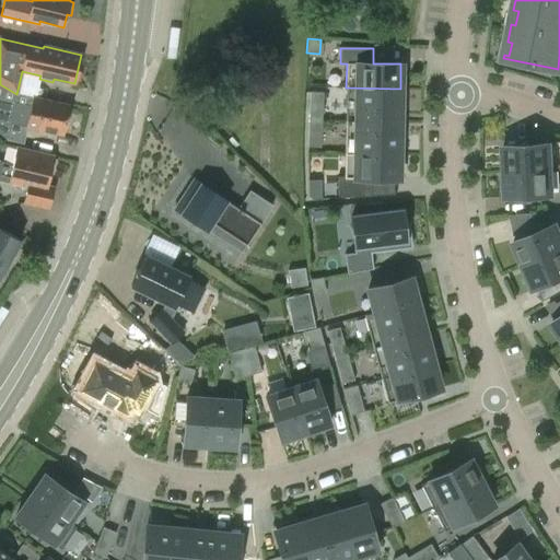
[(346,88),(346,120),(399,121),(400,89),(346,88)]
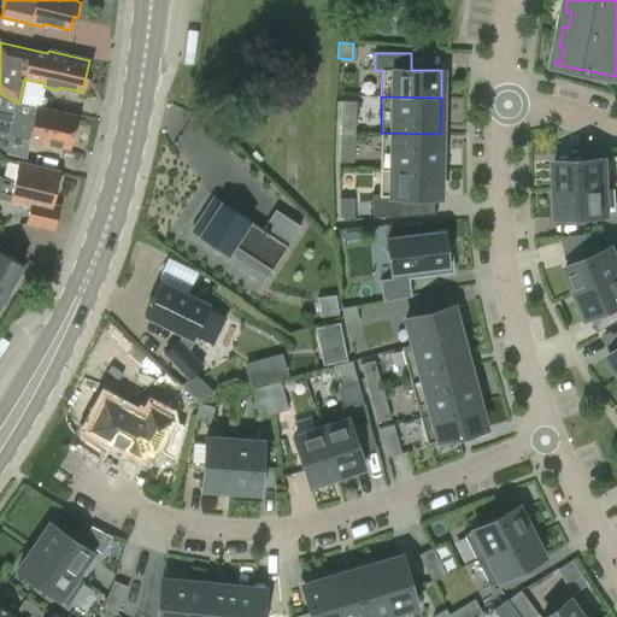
[(341,116),(356,117),(356,101),(341,101),(341,116)]
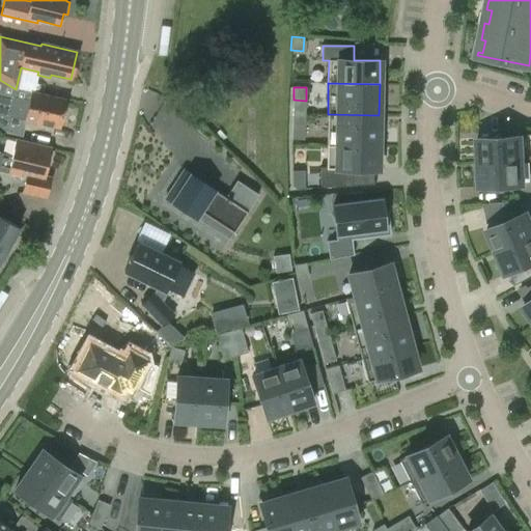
[(0,127),(5,132),(8,116),(26,120),(26,123),(38,127),(39,123),(59,128),(61,117),(64,118),(67,105),(64,104),(65,101),(30,92),(28,101),(0,93),(0,127)]
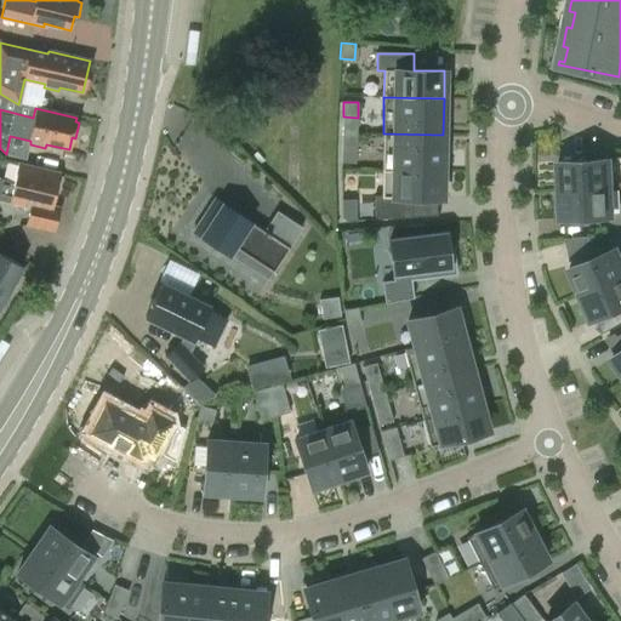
[(342,132),(357,132),(358,118),(343,117),(342,132)]
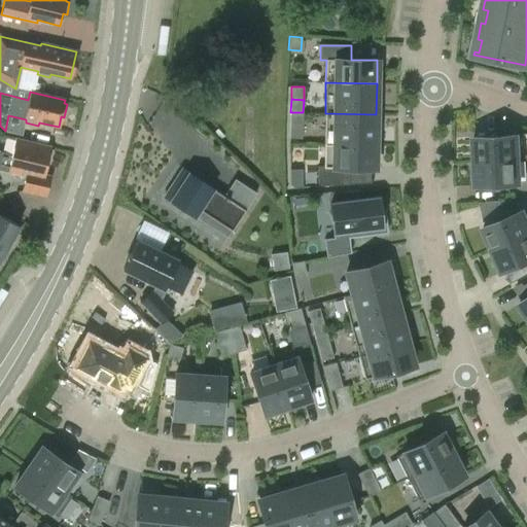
[(290,125),(303,126),(303,112),(290,112),(290,125)]
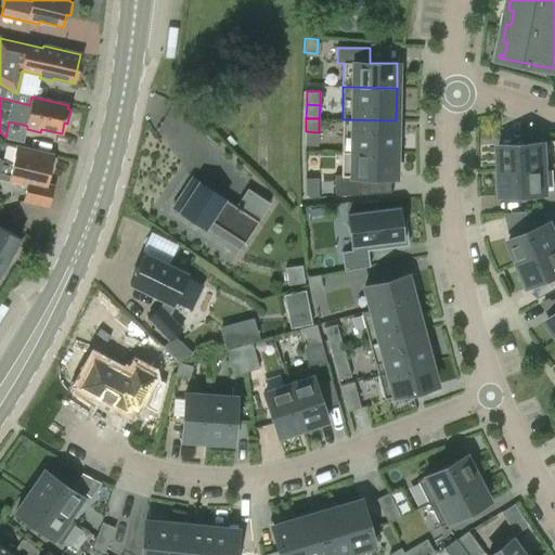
[(396,153),(396,120),(343,119),(341,153),(352,153),(352,152),(396,153)]
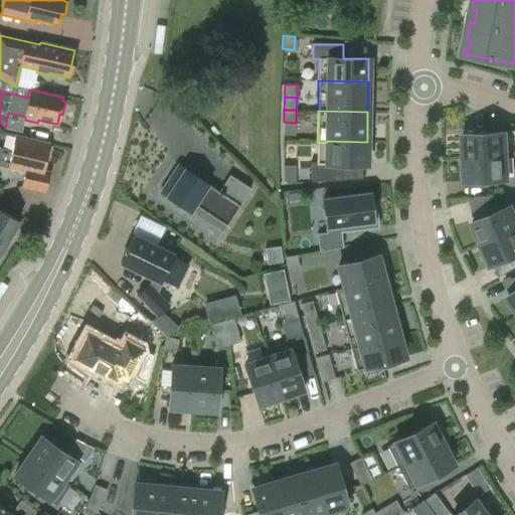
[(296,123),(284,122),(283,135),(295,135),(296,123)]
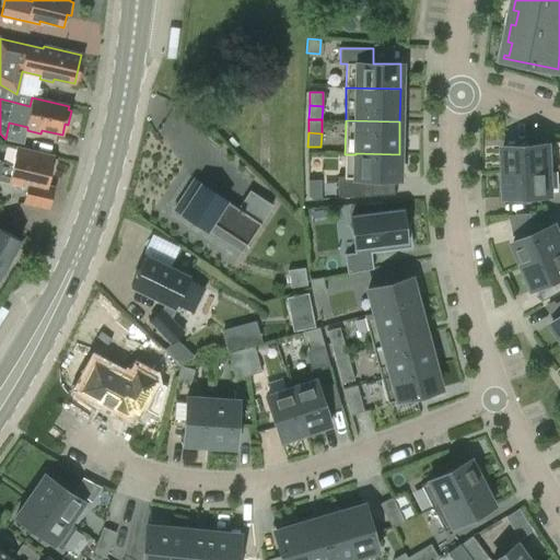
[(504,172),(551,168),(550,142),(503,146),(504,172)]
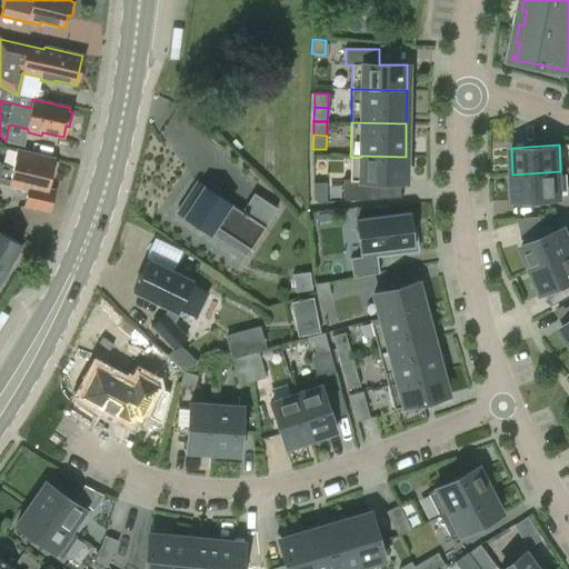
[(26,195),(23,206),(49,212),(53,190),(47,189),(50,177),(53,178),(57,162),(53,162),(55,159),(18,150),(13,168),(0,165),(0,181),(22,187),(21,193),(26,195)]
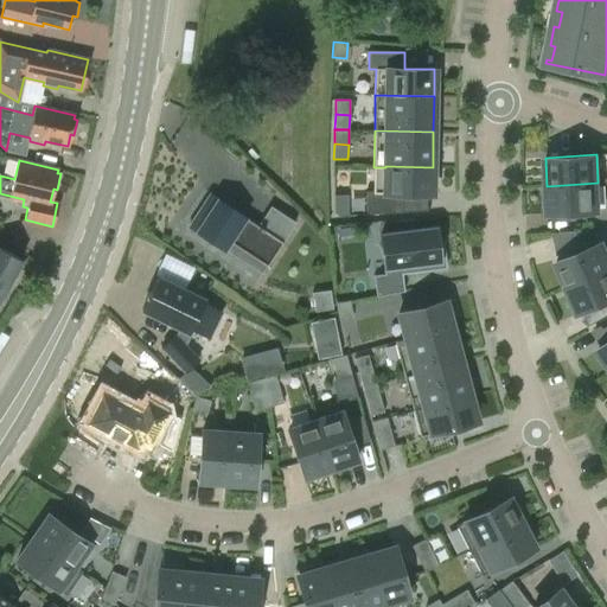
[(403,212),(403,193),(432,195),(433,167),(385,166),(385,167),(374,167),(374,191),(365,191),(365,215),(403,212)]
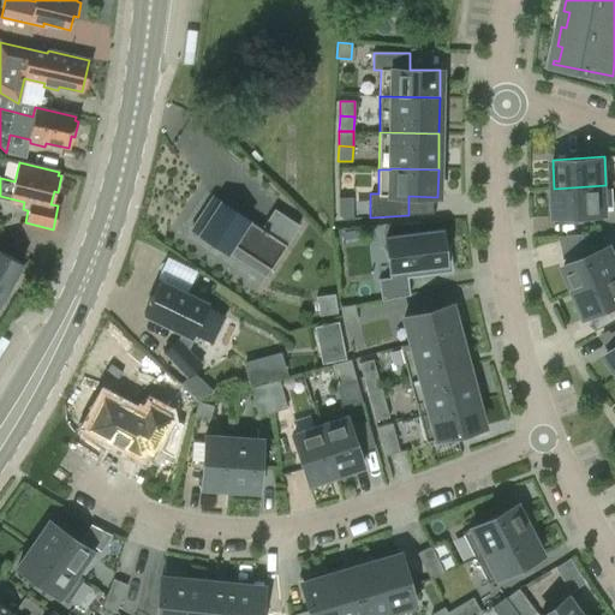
[(607,214),(605,185),(554,189),(555,216),(607,214)]
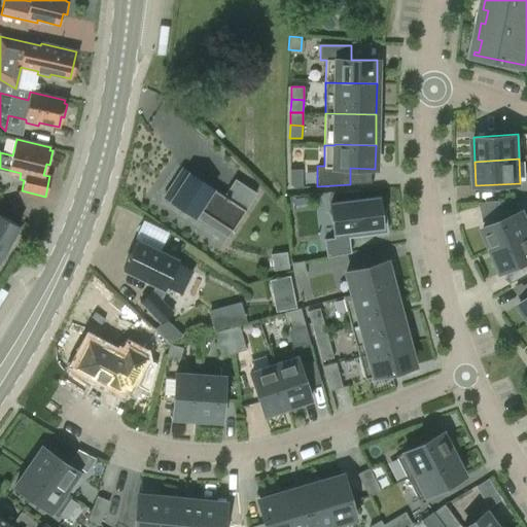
[(290,169),(290,185),(294,187),(303,187),(303,169),(290,169)]
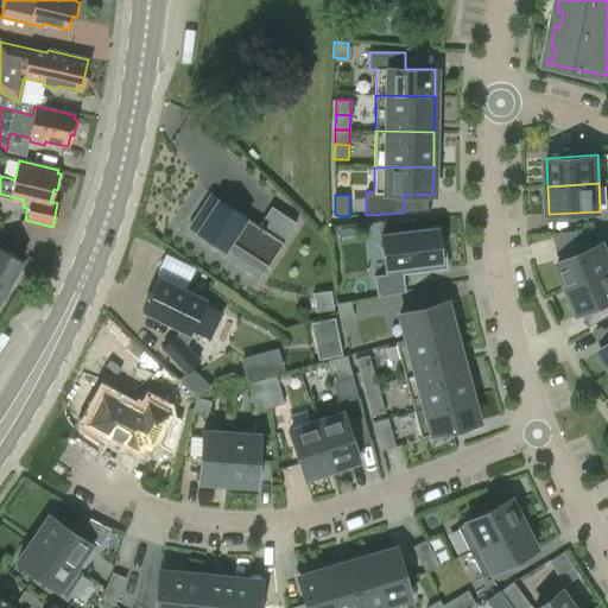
[(267,268),(296,223),(271,208),(258,228),(209,196),(189,228),(225,251),(229,244),(267,268)]
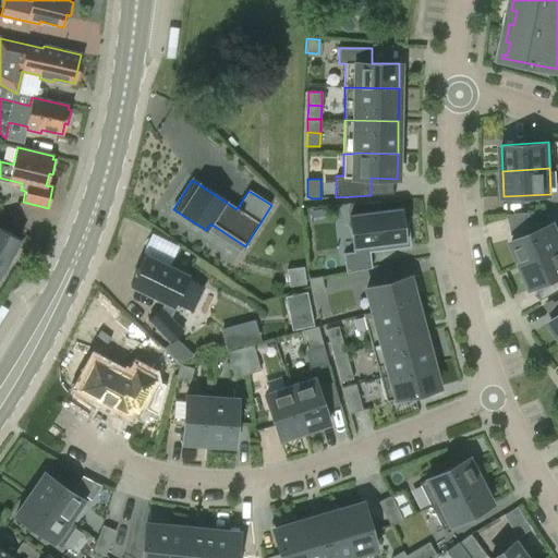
[(343,254),(346,271),(372,267),(370,252),(410,247),(407,222),(402,222),(401,211),(349,218),(353,253),(343,254)]
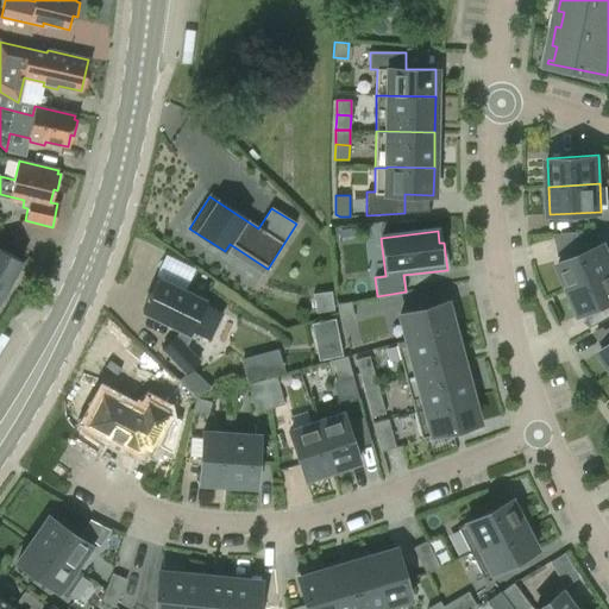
[(554,234),(559,255),(583,244),(578,231),(554,234)]
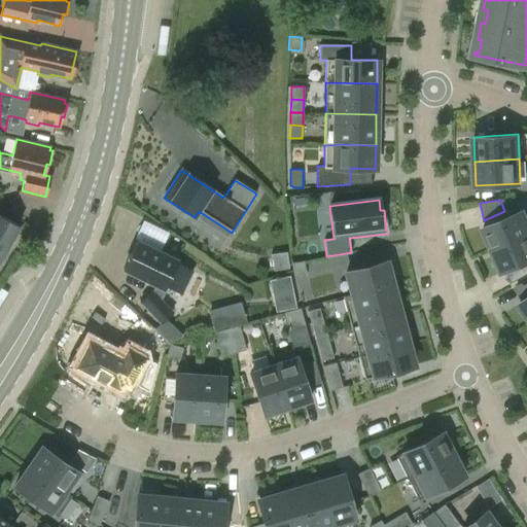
[(526,208),(523,210),(483,227),(492,250),(526,235),(526,208)]
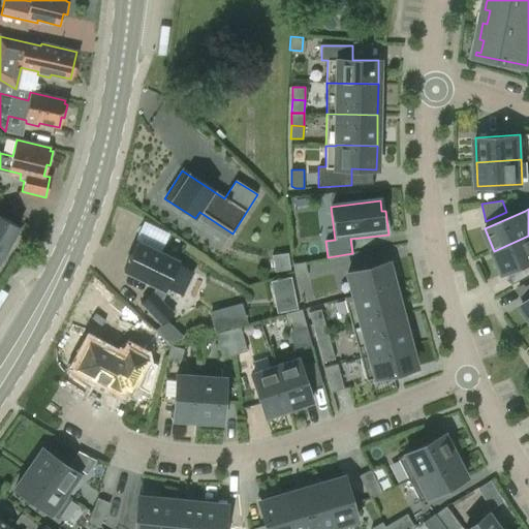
[(0,258),(17,229),(19,226),(0,215),(0,258)]
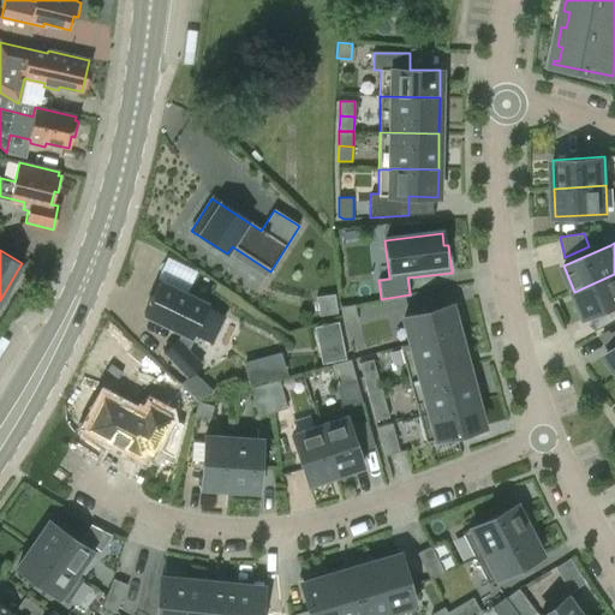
[(614,305),(614,274),(574,292),(586,317),(614,305)]
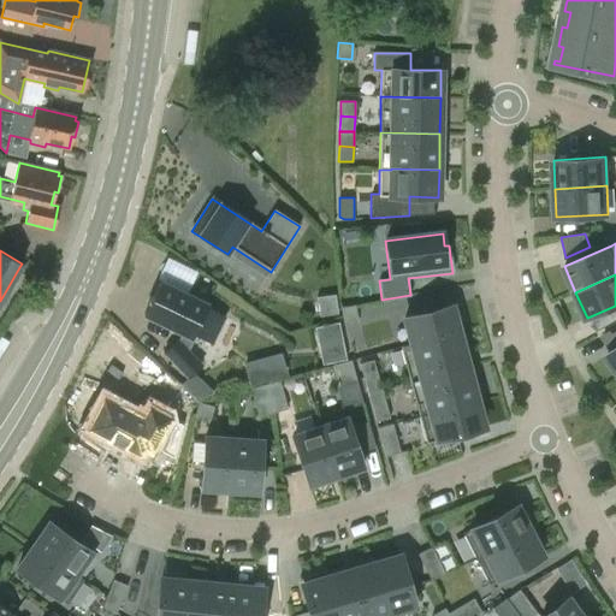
[(161,280),(152,303),(157,306),(150,319),(183,335),(179,342),(178,339),(165,353),(189,378),(202,365),(189,350),(196,336),(212,343),(225,317),(203,306),(206,302),(161,280)]
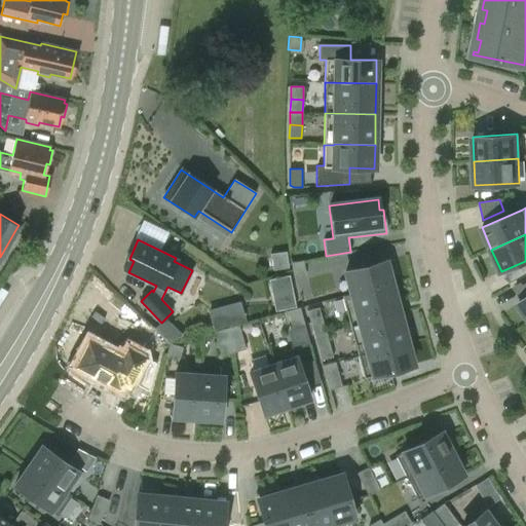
[(287,267),(286,251),(269,253),(271,269),(287,267)]
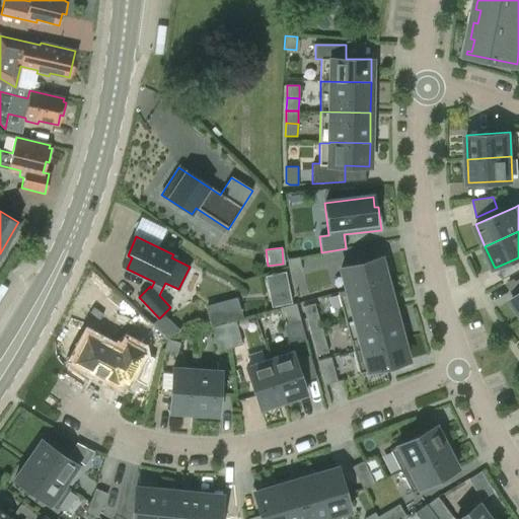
[(299,256),(287,258),(290,272),(301,270),(299,256)]
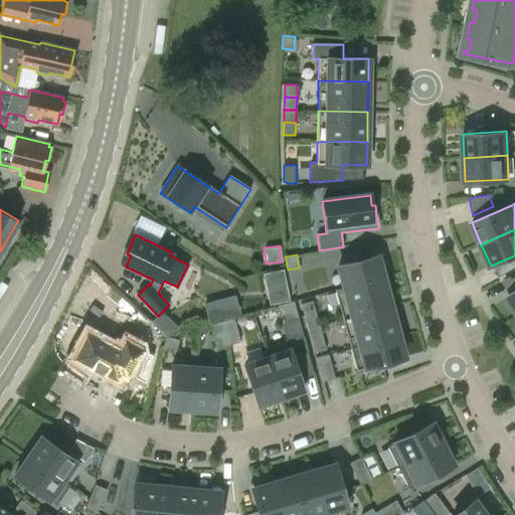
[(345,288),(383,277),(377,254),(339,266),(344,287),(345,288)]
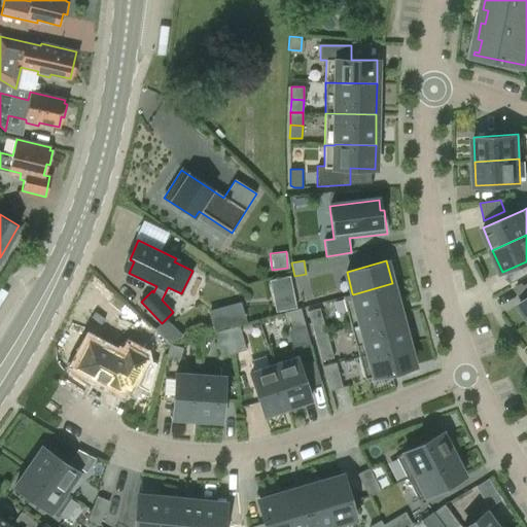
[(353,294),(352,293),(343,295),(351,326),(399,313),(392,283),(353,294)]
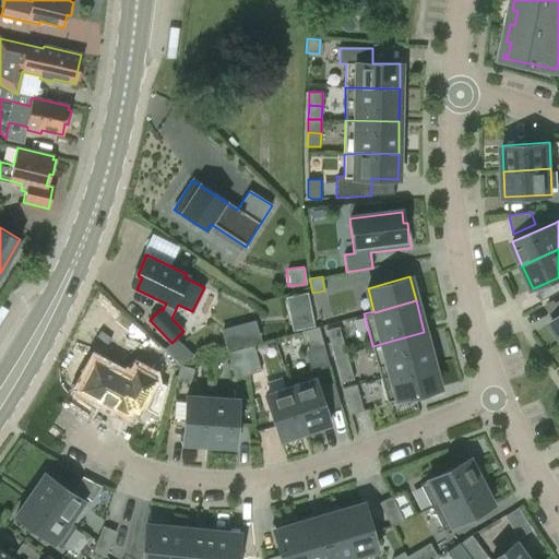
[(256,322),(222,332),(226,348),(261,340),(256,322)]
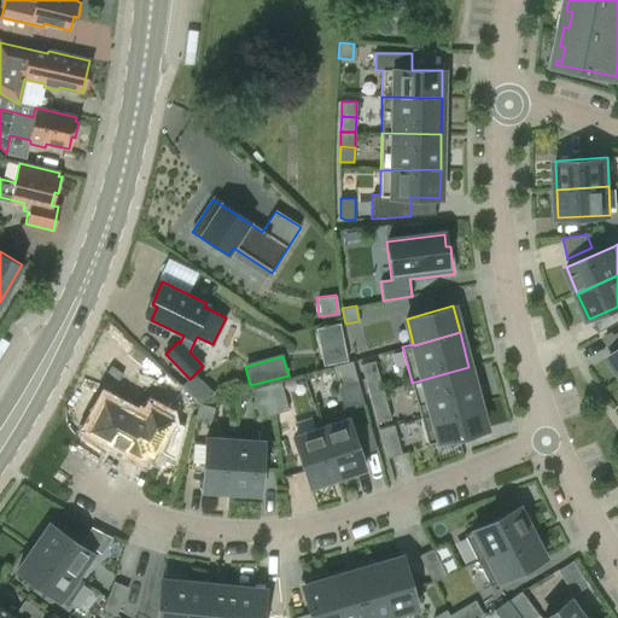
[(360,390),(353,361),(338,366),(345,394),(360,390)]
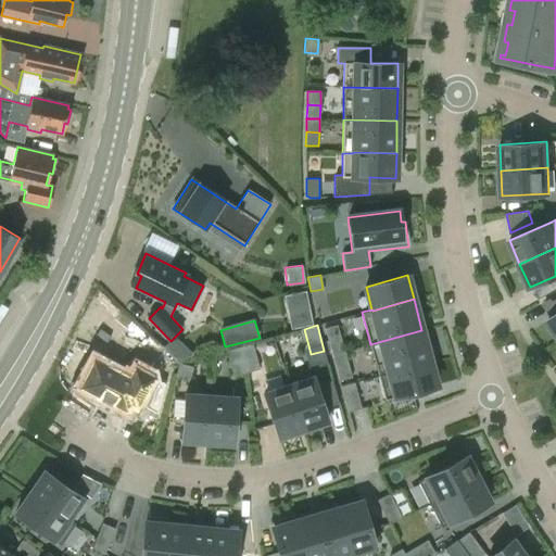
[(328,341),(342,338),(338,325),(325,328),(328,341)]
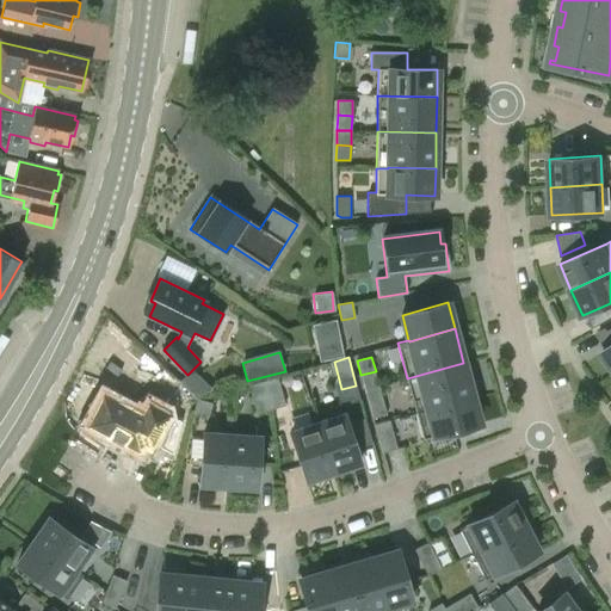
[(463,363),(407,378),(415,413),(473,397),(463,363)]
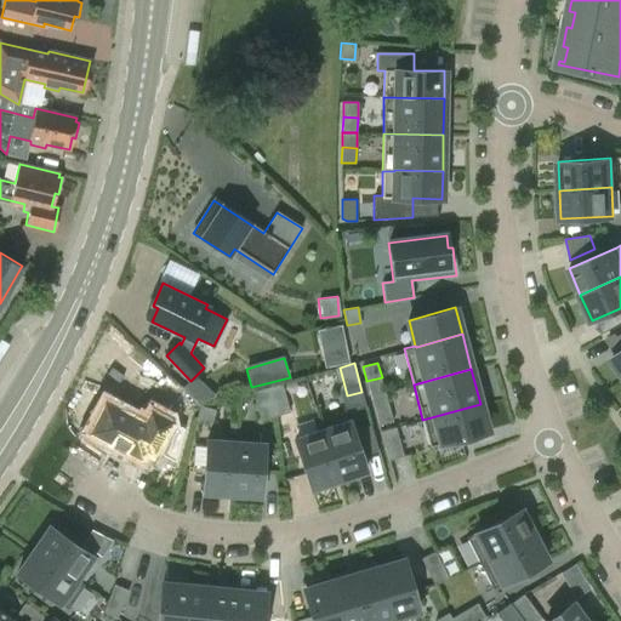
[(382,377),(366,381),(371,396),(386,392),(382,377)]
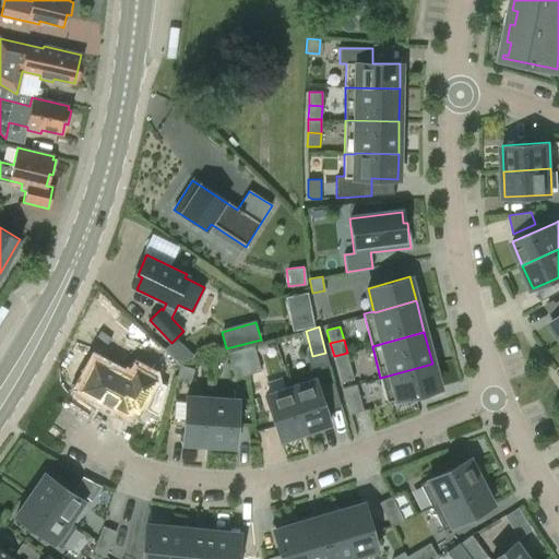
[(240,348),(245,361),(258,358),(253,345),(240,348)]
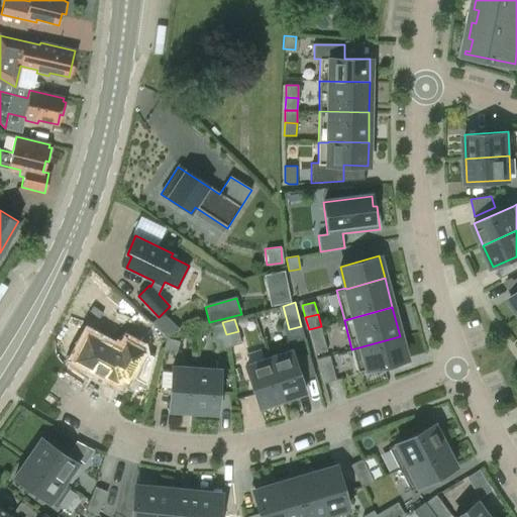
[(213,337),(226,334),(222,322),(210,326),(213,337)]
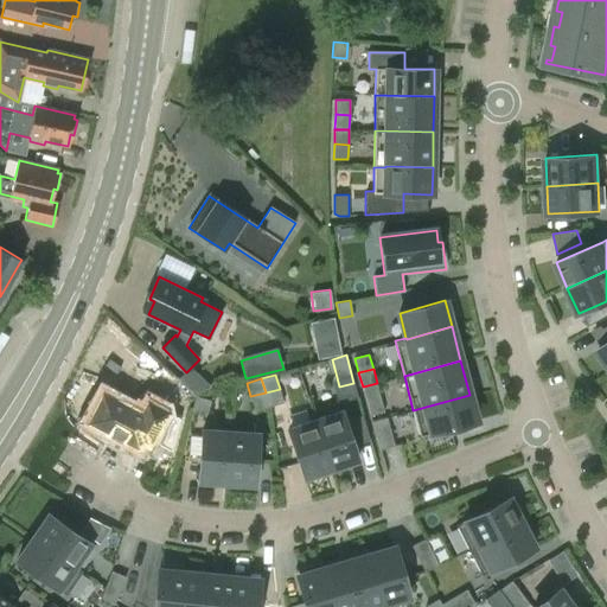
[(366,401),(381,397),(377,383),(363,387),(366,401)]
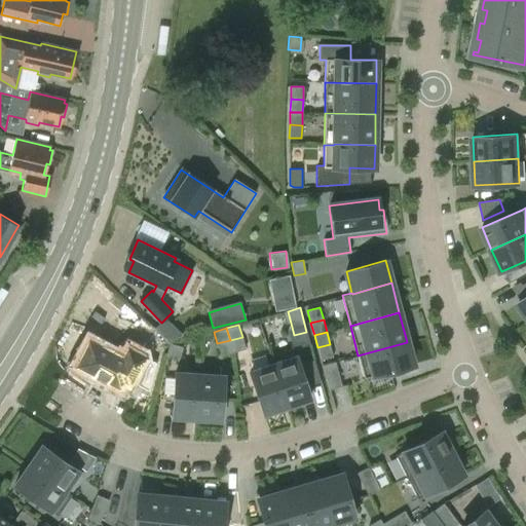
[(106,382),(107,381),(121,388),(125,381),(133,384),(134,381),(151,390),(158,362),(129,347),(124,358),(90,340),(77,366),(97,375),(96,377),(106,382)]
